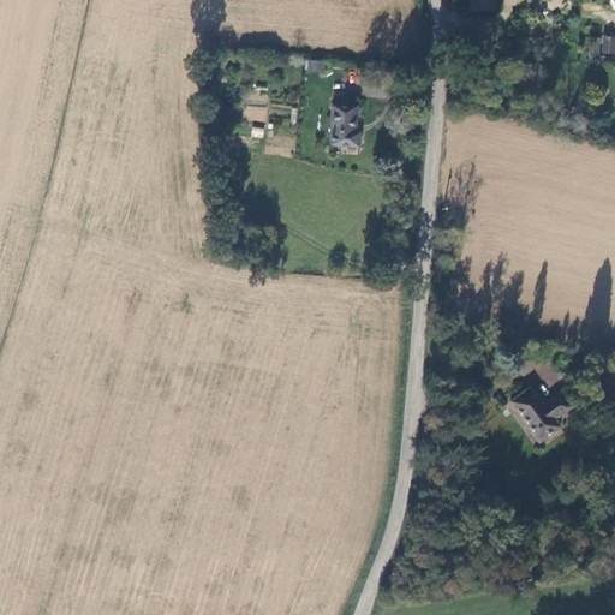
[(495,0),(469,0),(470,12),(496,11),(495,0)]
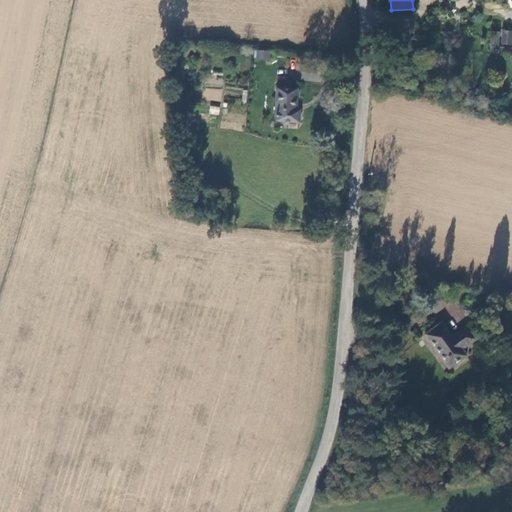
[(511,46),(511,42),(511,32),(504,31),(502,44),(511,46)]
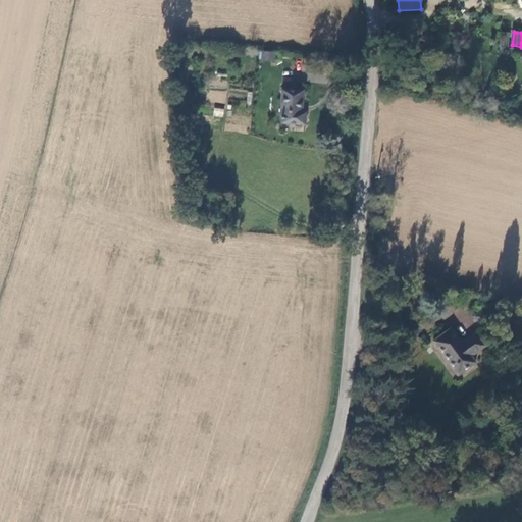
[(261,51),(260,60),(274,61),(274,52),(261,51)]
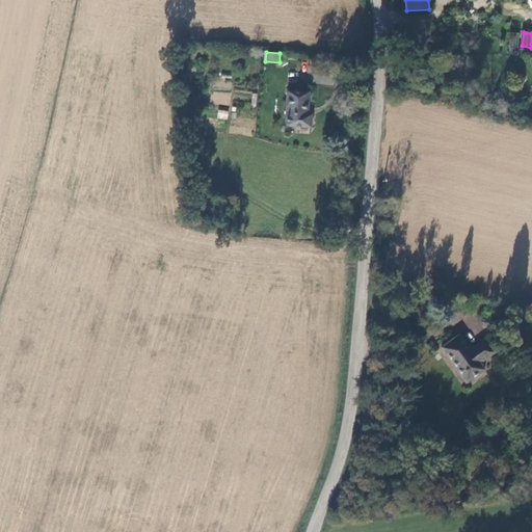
[(312,92),(291,91),(289,126),(314,127),(314,114),(311,114),(312,92)]
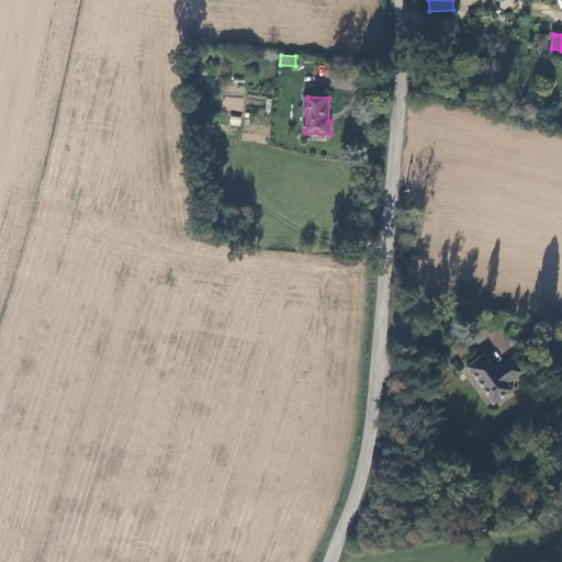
[(228,125),(240,126),(240,116),(229,115),(228,125)]
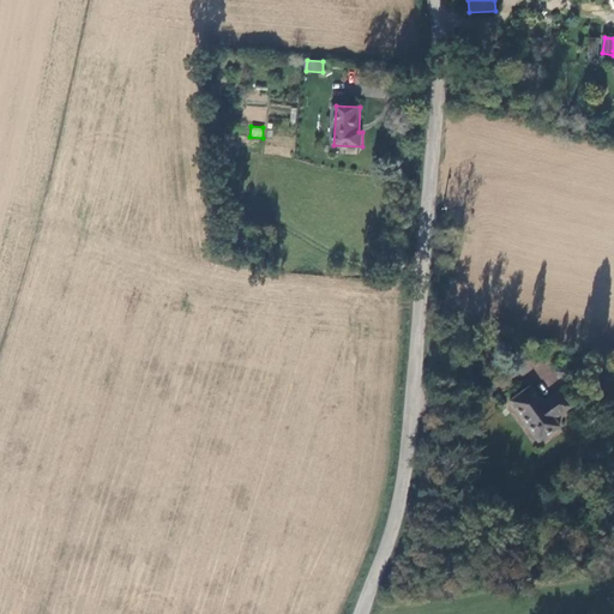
[(558,371),(565,381),(572,375),(565,366),(558,371)]
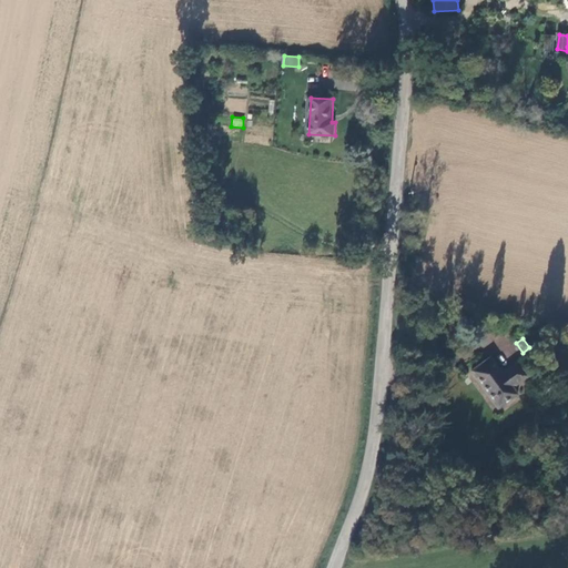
[(504,374),(492,358),(473,372),(500,411),(520,397),(514,388),(530,377),(519,363),(504,374)]
